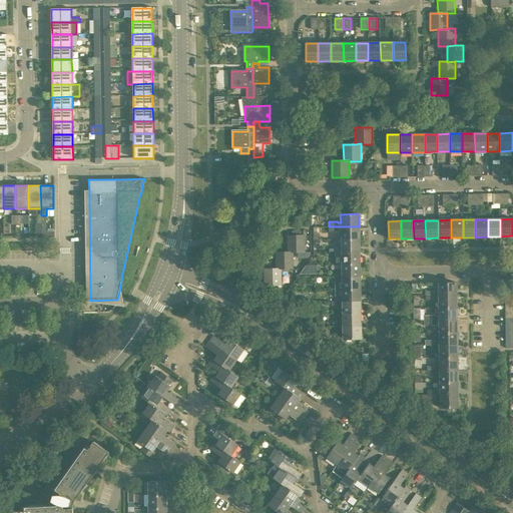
[(341,238),(359,238),(359,226),(329,226),(329,231),(338,231),(338,230),(341,230),(341,238)]
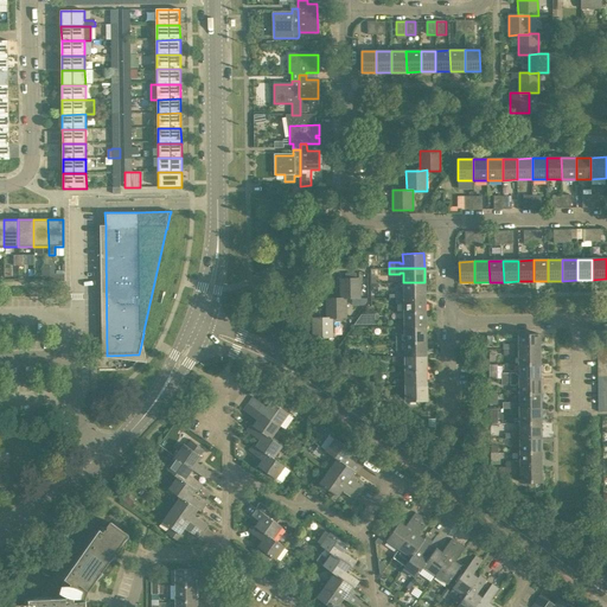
[(340,299),(346,299),(360,299),(360,278),(356,278),(346,279),(340,279),(340,298),(340,299)]
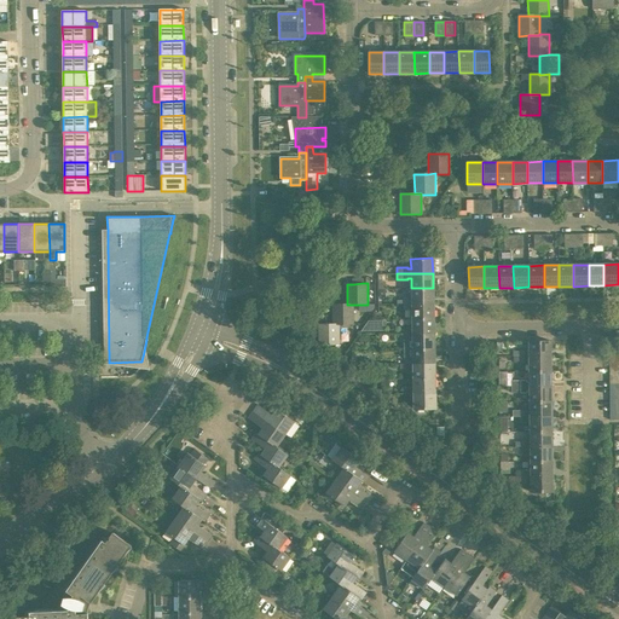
[(401,304),(433,304),(433,288),(411,288),(411,300),(409,300),(408,298),(401,298),(401,304)]
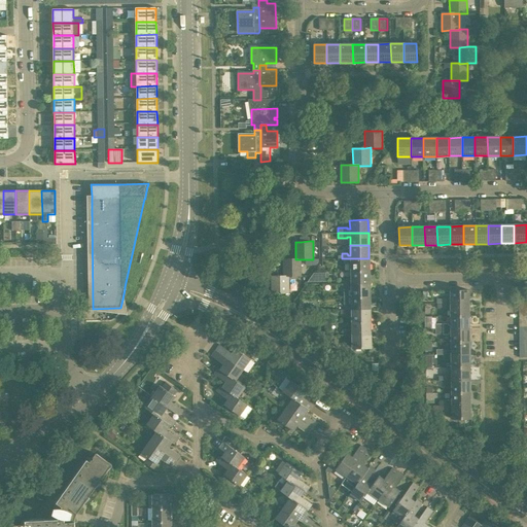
[(301,259),(295,259),(295,258),(283,258),(283,276),(288,276),(301,276),(301,259)]
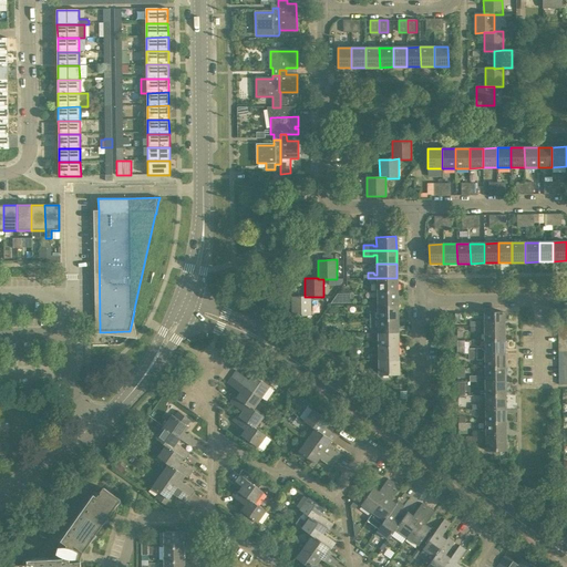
[(378,291),(398,291),(397,278),(368,278),(368,284),(374,284),(374,281),(377,281),(378,291)]
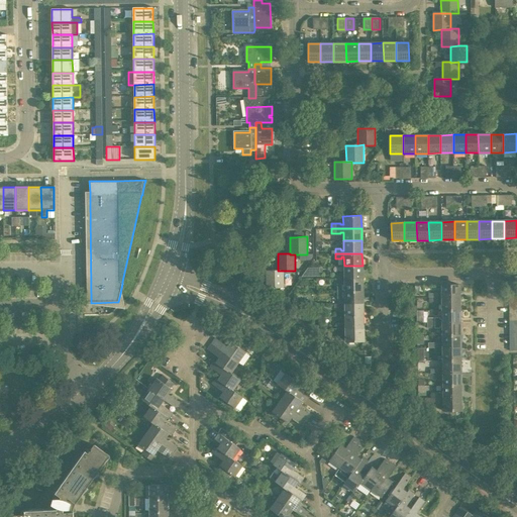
[(336,279),(363,279),(363,266),(344,266),(344,275),(341,275),(341,274),(336,274),(336,279)]
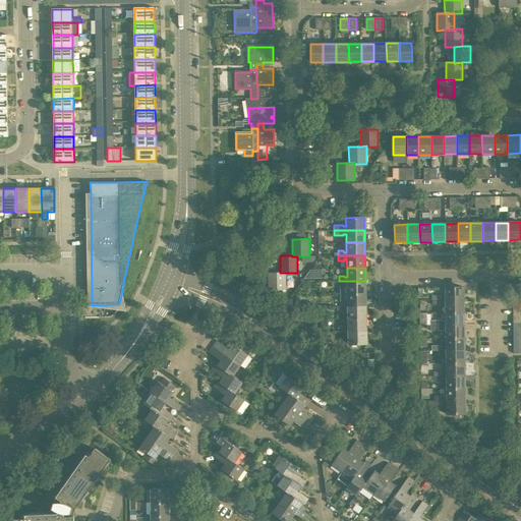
[(285,273),(280,273),(268,273),(269,290),(285,290),(285,273)]
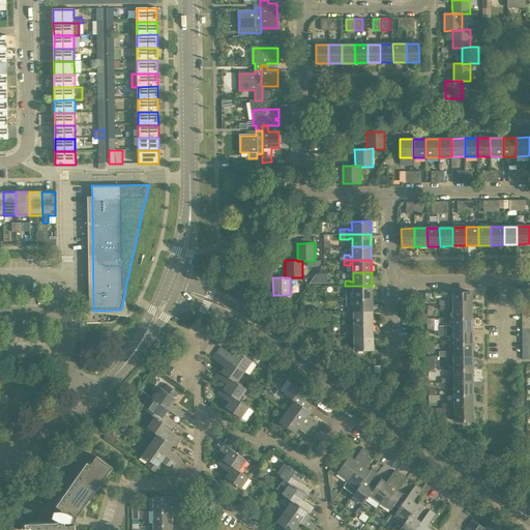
[(345,298),(372,298),(372,286),(345,286),(345,298)]
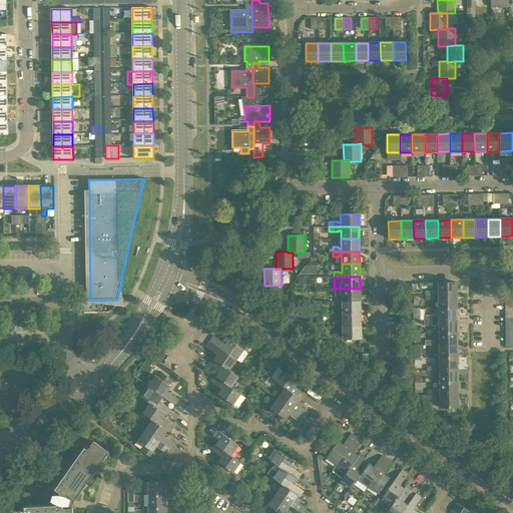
[(425,291),(425,296),(457,296),(457,283),(439,283),(439,292),(436,292),(436,291),(431,291),(425,291)]
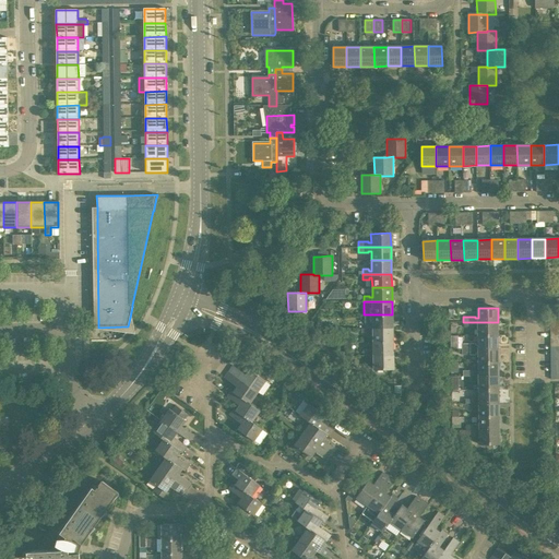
[(392,314),(364,314),(365,329),(392,328),(392,314)]
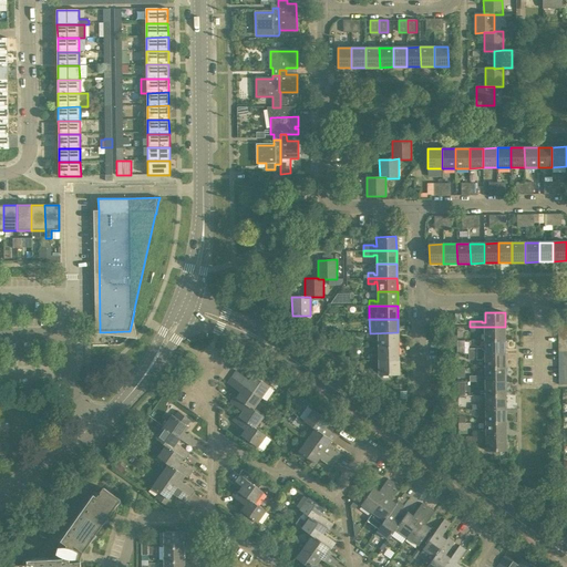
[(485,340),(505,340),(505,327),(470,327),(470,332),(483,332),(483,331),(485,331),(485,340)]
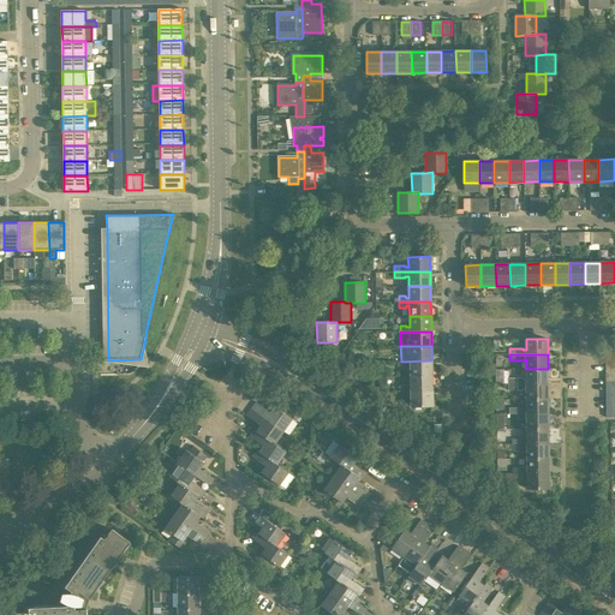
[(411,376),(433,375),(431,360),(401,362),(401,368),(407,368),(407,365),(411,365),(411,376)]
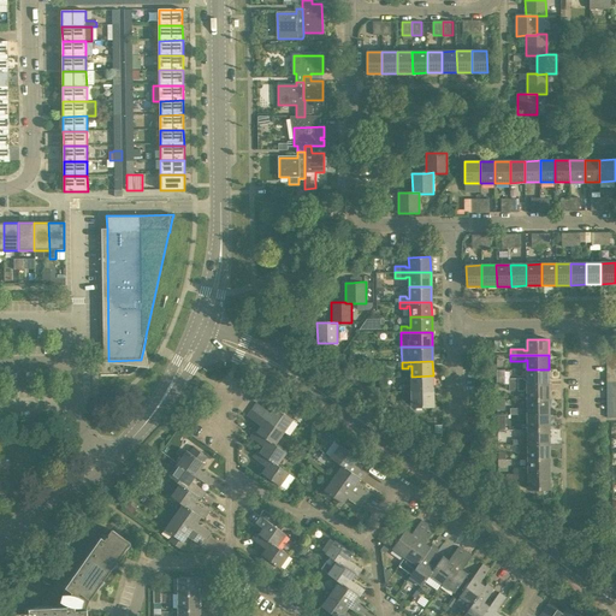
[(509,385),(549,384),(549,369),(527,369),(527,380),(525,380),(525,379),(509,379),(509,385)]
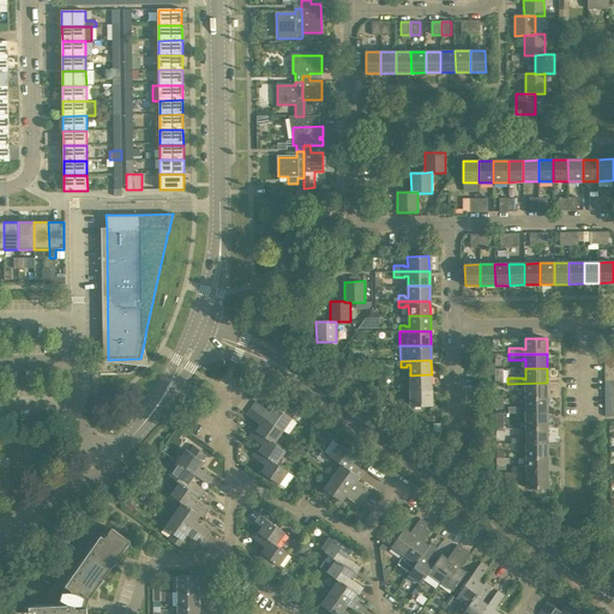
[(401,391),(432,390),(432,374),(410,375),(410,386),(408,386),(408,385),(401,385),(401,391)]
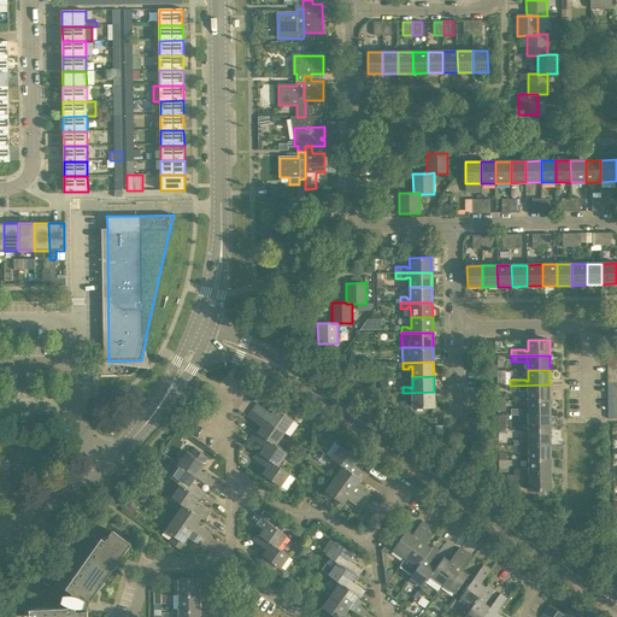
[(528,400),(550,400),(550,385),(510,386),(510,392),(526,392),(526,391),(528,391),(528,400)]
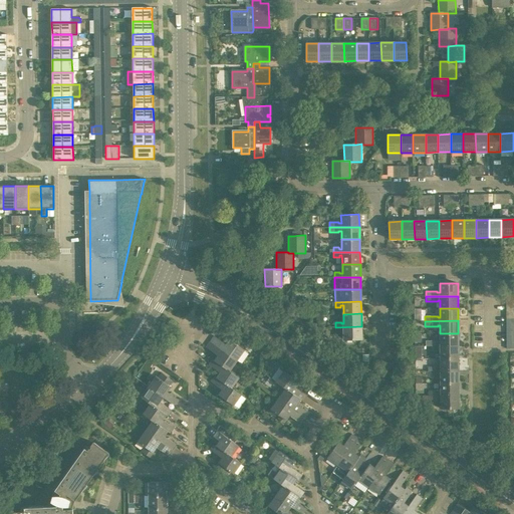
[(361,339),(361,326),(335,327),(335,332),(341,332),(341,330),(344,330),(344,339),(361,339)]
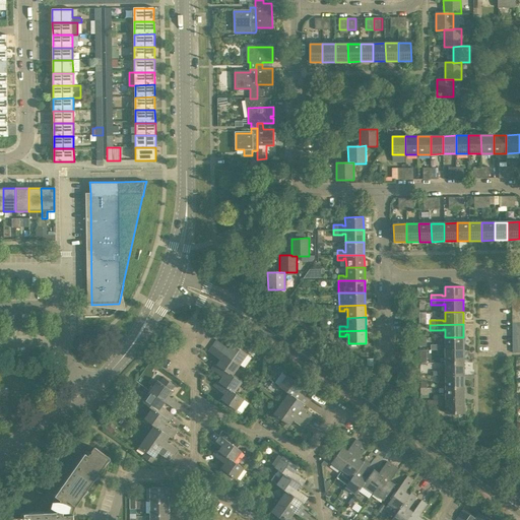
[(438,349),(463,349),(463,337),(445,337),(445,346),(443,346),(443,344),(438,344),(438,349)]
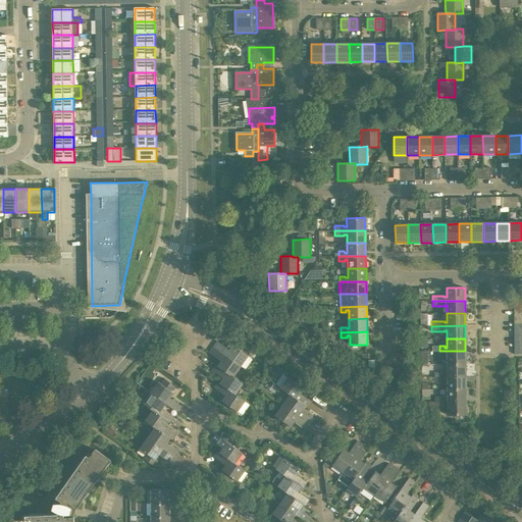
[(217,342),(213,348),(241,367),(248,356),(232,345),(228,351),(226,350),(226,348),(217,342)]
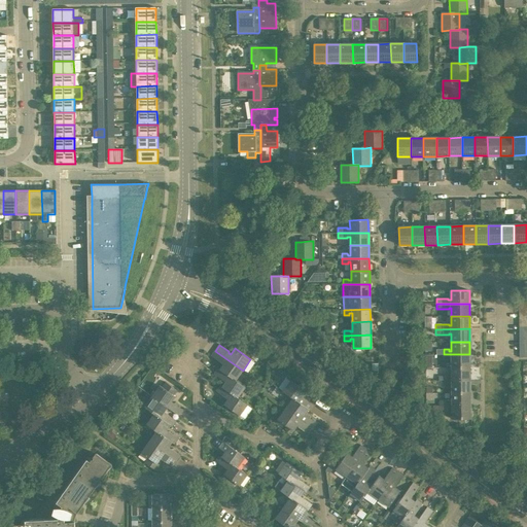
[(219,370),(236,381),(243,371),(215,351),(211,356),(220,363),(221,362),(223,364),(219,370)]
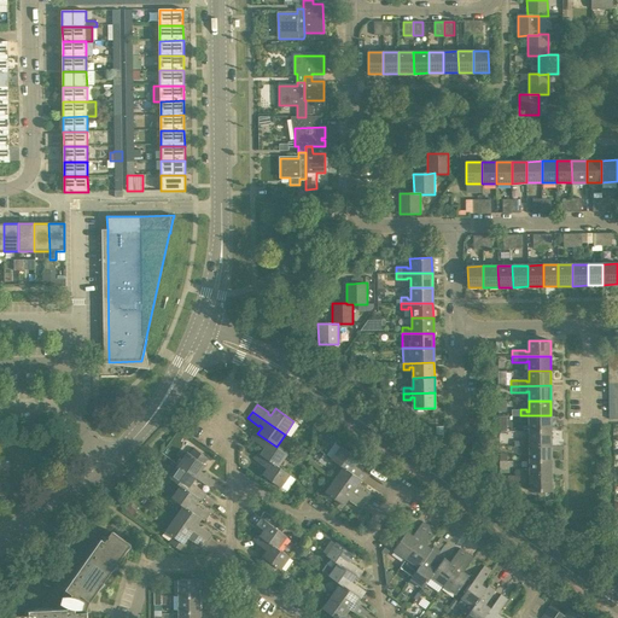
[(551,415),(520,415),(520,423),(526,423),(526,420),(529,420),(529,431),(552,431),(551,415)]
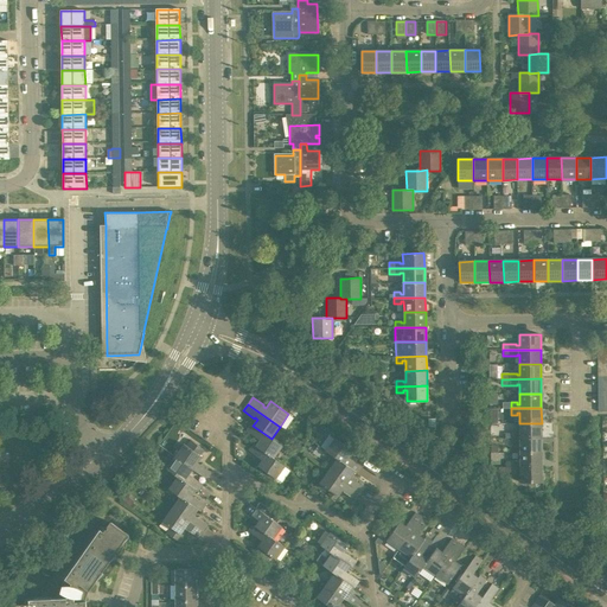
[(260,439),(255,445),(274,458),(282,446),(272,439),(253,426),(250,423),(246,430),(256,438),(257,438),(260,439)]
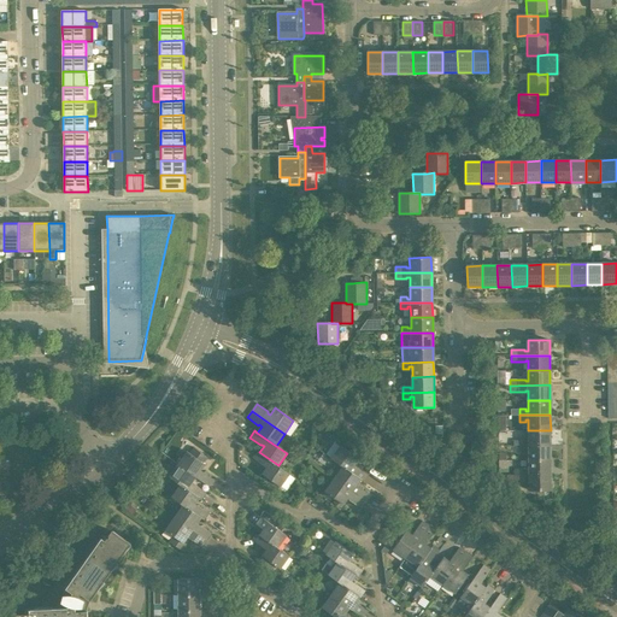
[(519,445),(551,445),(551,430),(528,430),(528,440),(526,440),(526,439),(519,439),(519,440),(519,445)]
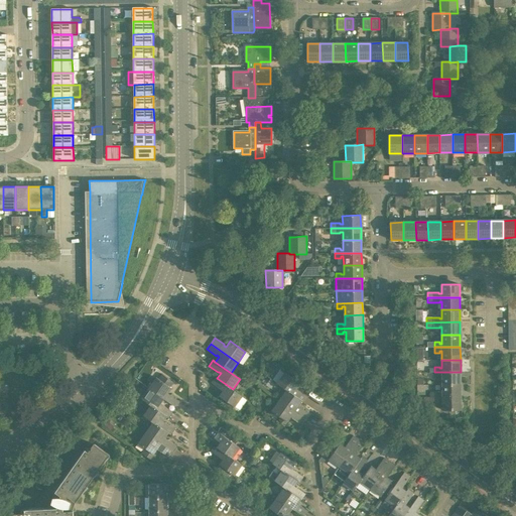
[(442,384),(461,384),(461,372),(434,372),(434,377),(439,377),(439,376),(442,376),(442,384)]
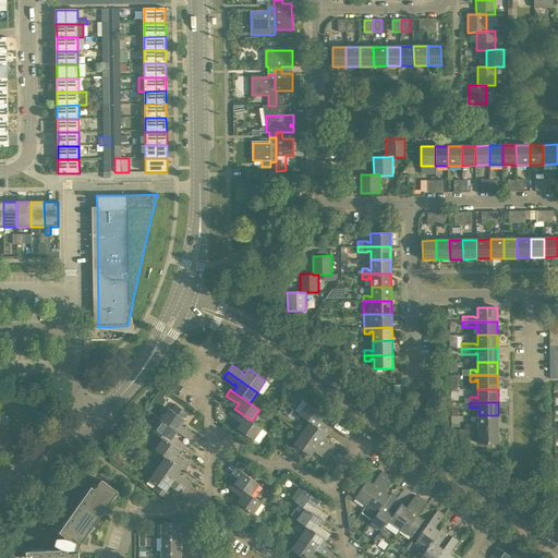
[(310,422),(326,434),(329,435),(332,429),(324,422),(323,423),(320,422),(325,415),(308,403),(300,414),(310,422)]
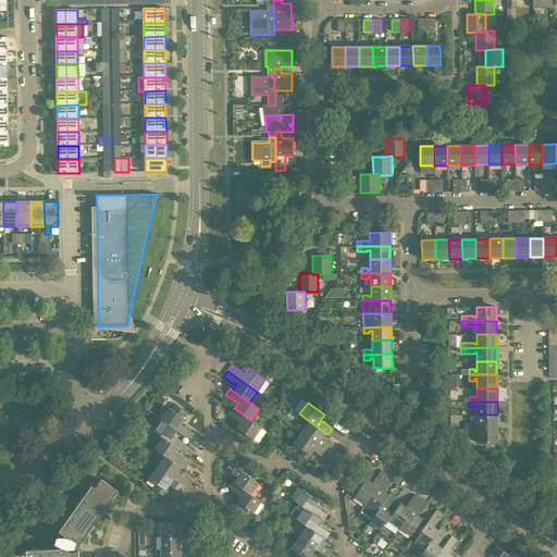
[(169,407),(160,418),(177,431),(189,440),(194,434),(183,426),(183,428),(181,425),(186,419),(184,418),(187,413),(174,404),(171,408),(169,407)]
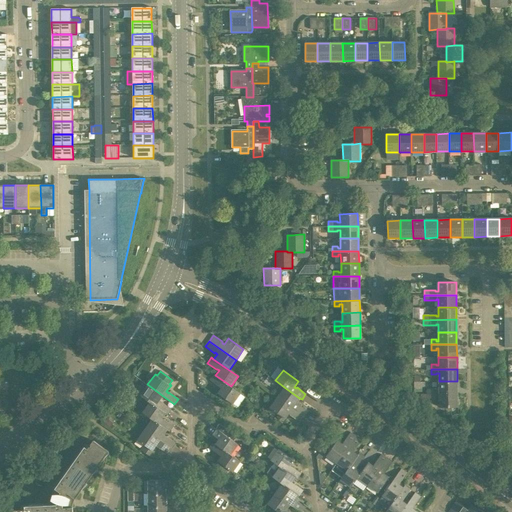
[(231,386),(215,375),(213,373),(209,380),(218,387),(219,386),(221,387),(217,393),(233,404),(241,393),(240,392),(231,386)]
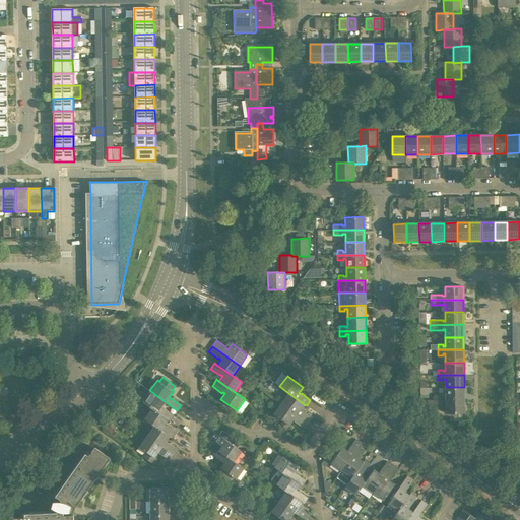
[(438,400),(464,400),(464,387),(446,387),(446,396),(443,396),(443,395),(438,395),(438,400)]
